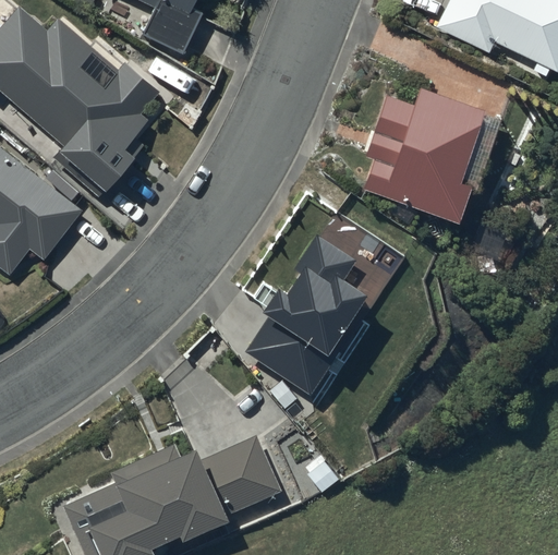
[(137,0),(154,8),(141,34),(184,55),(210,0),(137,0)]
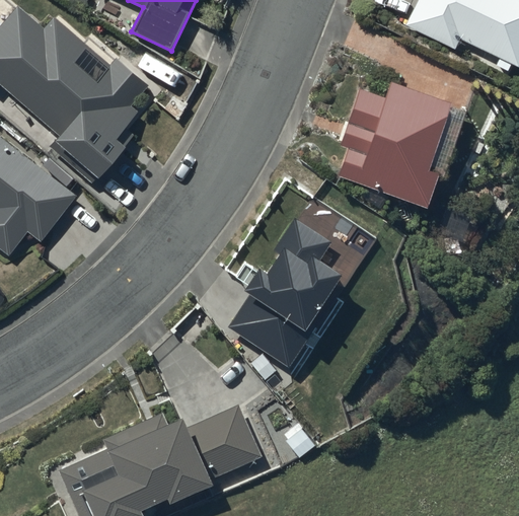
[(417,0),(404,24),(455,49),(460,39),(518,67),(518,65),(518,0),(417,0)]
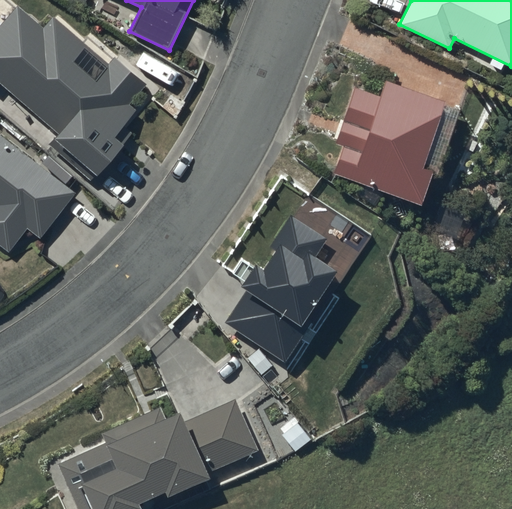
[(0,82),(59,133),(53,140),(97,178),(134,135),(125,127),(138,111),(129,103),(146,84),(113,56),(108,62),(54,15),(43,28),(17,6),(0,24),(0,82)]
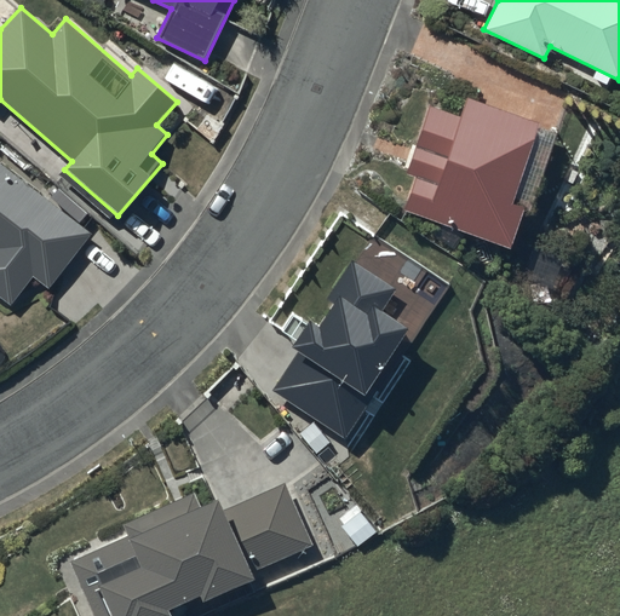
[(413,177),(402,209),(507,251),(523,212),(529,214),(556,136),(537,130),(539,125),(465,98),(458,117),(428,107),(403,173),(413,177)]
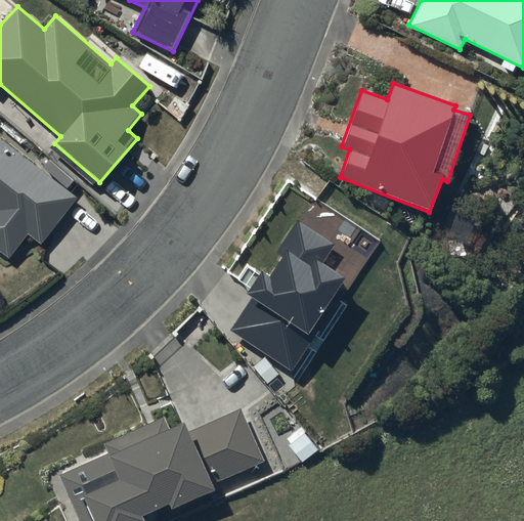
[(0,252),(7,258),(26,233),(40,244),(77,196),(0,136),(0,252)]
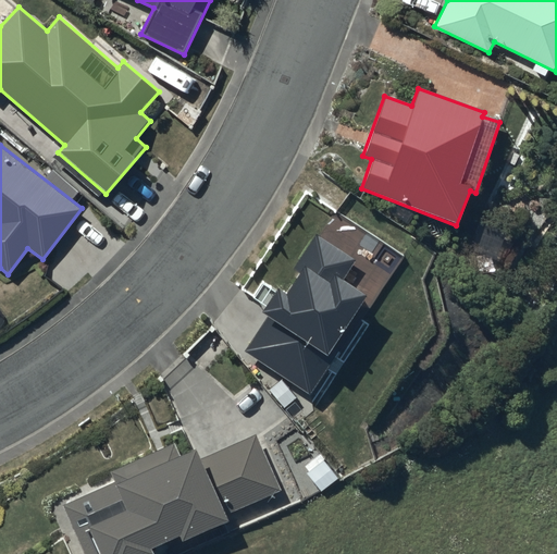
[(316,234),(293,268),(300,273),(284,297),(277,292),(262,316),(264,317),(244,351),(310,394),(342,345),(337,343),(366,299),(342,283),(356,260),(316,234)]
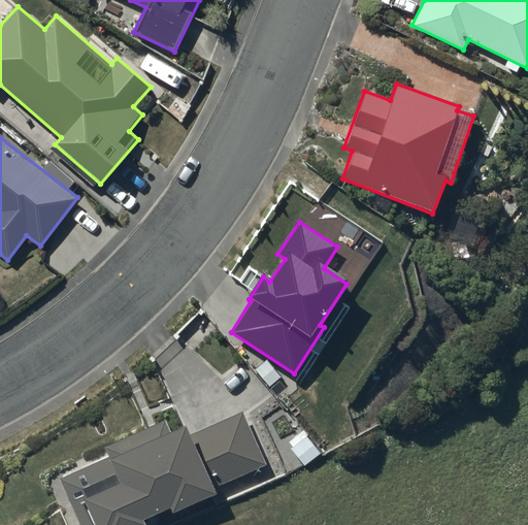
[(241,409),(187,435),(184,428),(170,434),(164,421),(104,449),(107,457),(60,480),(79,524),(144,524),(143,522),(168,510),(171,517),(216,496),(211,488),(266,462),(241,409)]
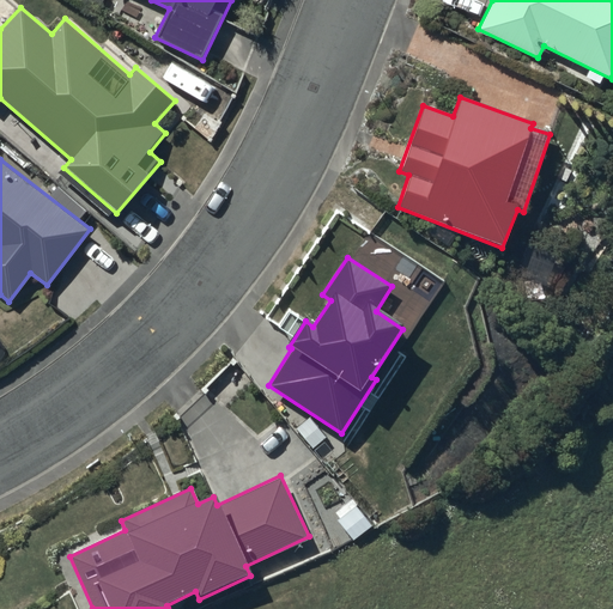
[(356,503),(335,519),(352,540),(372,523),(356,503)]
